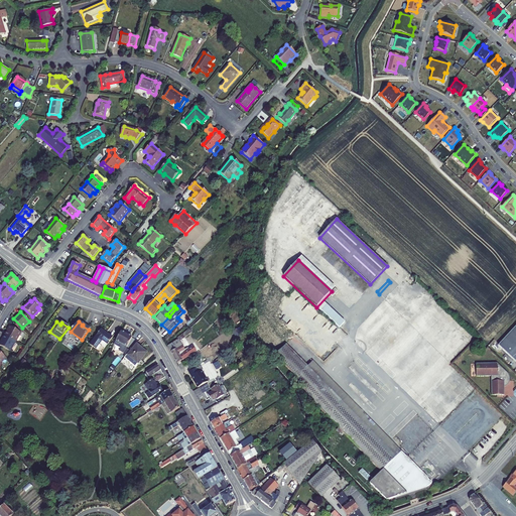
[(515,326),(498,345),(515,362),(515,326)]
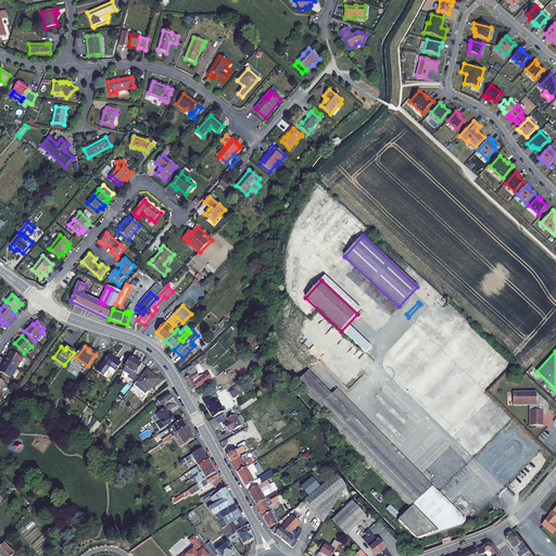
[(11,352),(5,362),(17,368),(23,358),(11,352)]
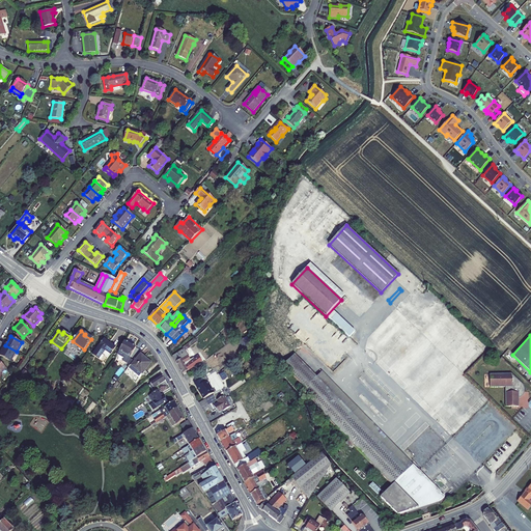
[(104,339),(92,356),(98,359),(102,354),(104,356),(104,358),(107,360),(115,347),(109,343),(108,344),(106,343),(107,342),(104,339)]
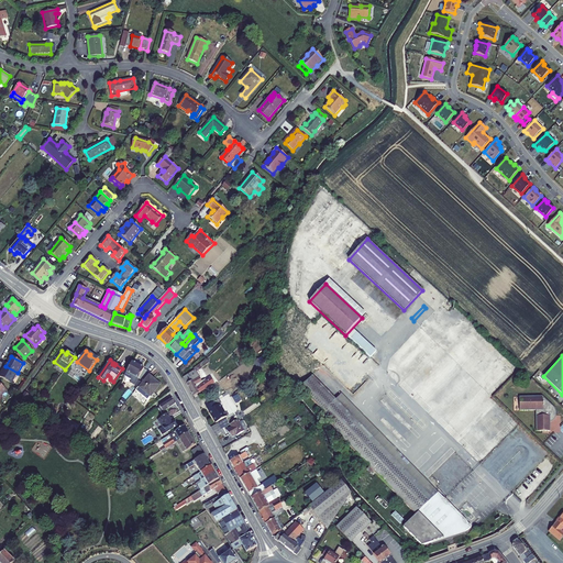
[(195,371),(183,377),(183,378),(194,397),(199,393),(213,384),(210,378),(206,382),(205,379),(201,382),(196,373),(209,363),(207,360),(194,370),(195,371)]
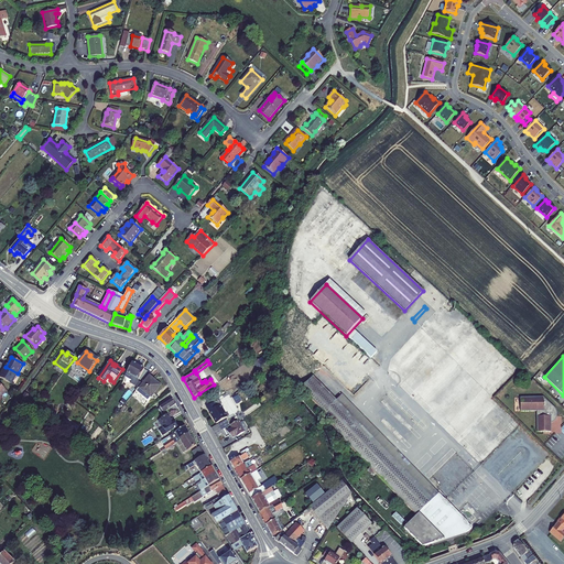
[(77,362),(76,365),(88,372),(89,371),(77,362)]
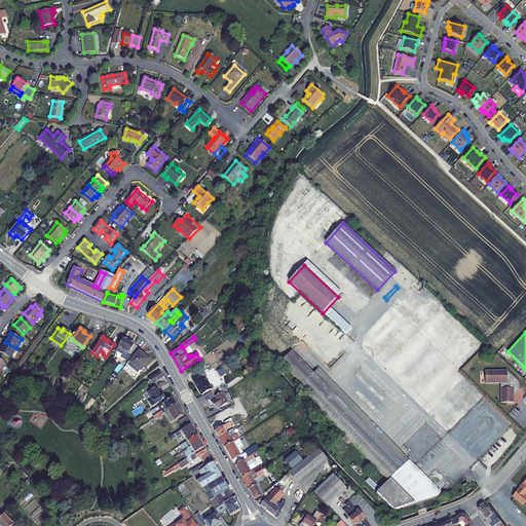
[(135,345),(122,339),(116,351),(122,355),(121,359),(125,361),(128,355),(135,345)]
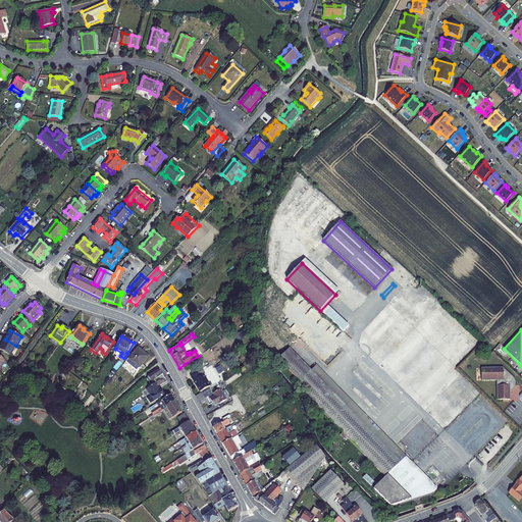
[(0,348),(0,350),(10,356),(16,346),(5,340),(0,348)]
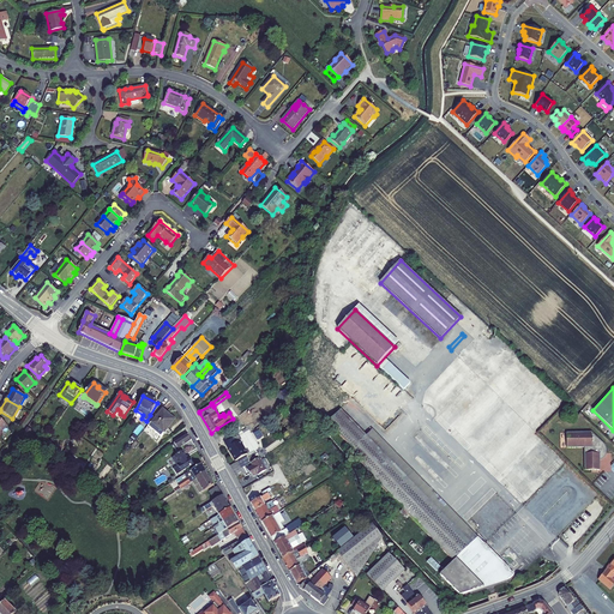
[(167,414),(162,409),(156,417),(151,423),(148,426),(162,437),(173,422),(166,416),(167,414)]
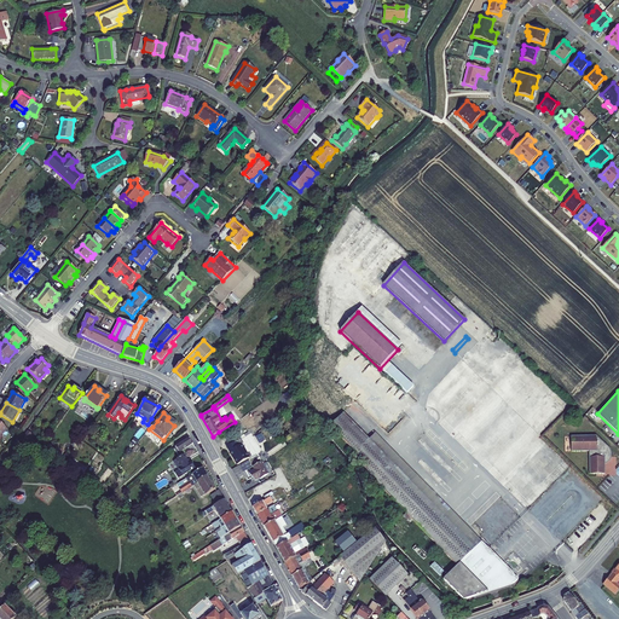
[(356,452),(369,440),(342,414),(329,427),(356,452)]
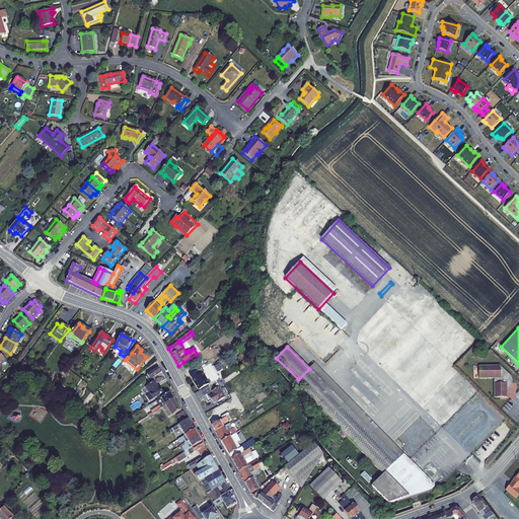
[(113,373),(123,362),(120,359),(109,371),(113,373)]
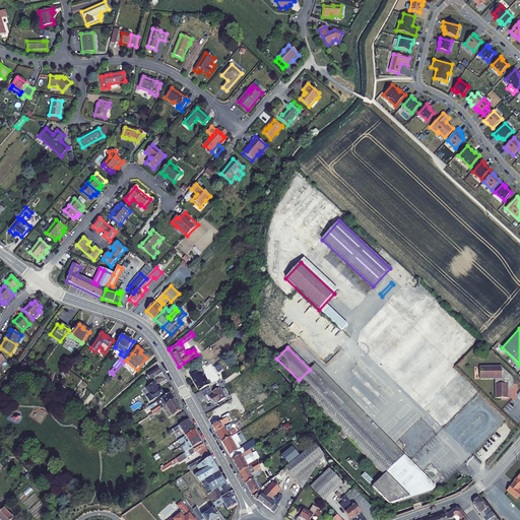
[(408,381),(428,369),(424,362),(404,375),(408,381)]
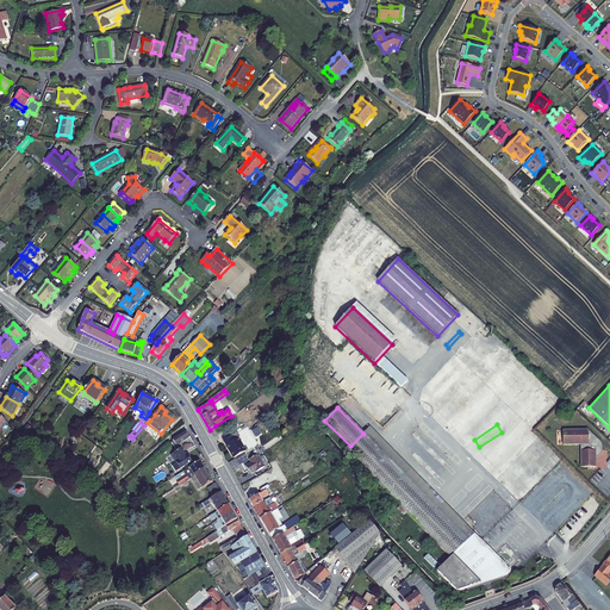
[(467,540),(474,534),(369,428),(363,434),(429,500),(434,497),(440,504),(436,508),(467,540)]
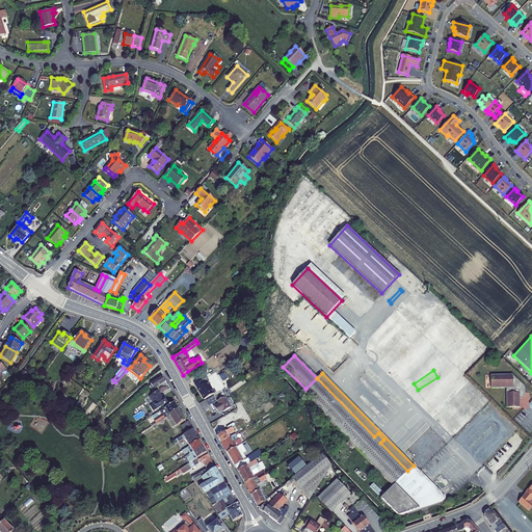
[(386,406),(391,402),(363,373),(357,378),(386,406)]
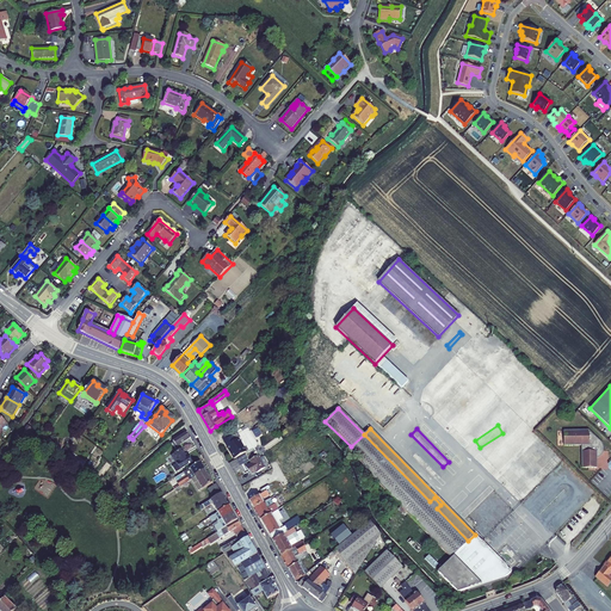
[(190,439),(186,432),(173,440),(177,448),(190,439)]
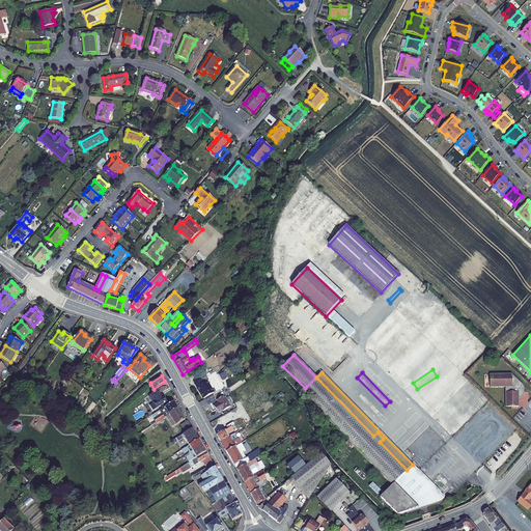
[(522,384),(512,375),(491,375),(491,388),(505,388),(505,408),(519,408),(519,397),(516,396),(520,393),(526,394),(526,391),(525,388),(522,384)]
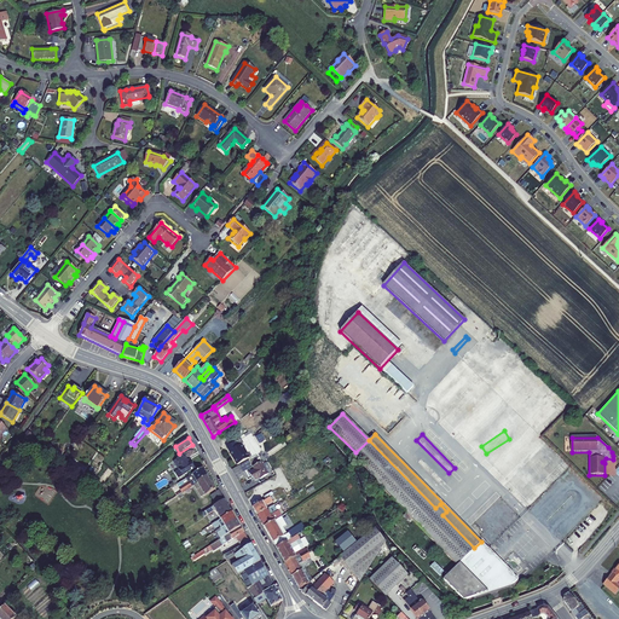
[(242,439),(227,447),(238,466),(249,458),(247,453),(249,452),(253,457),(256,455),(248,441),(246,444),(242,439)]
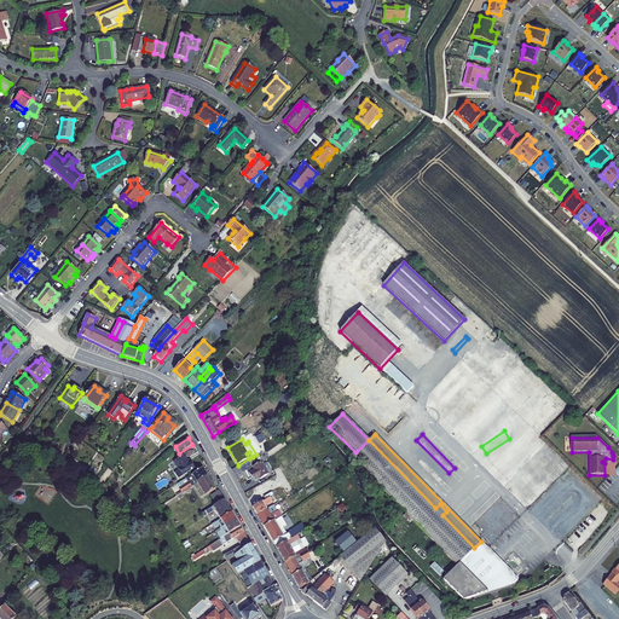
[(489,549),(481,542),(474,548),(443,515),(435,508),(369,440),(356,452),(371,479),(416,525),(457,565),(443,579),(464,600),(513,584),(519,579),(513,573),(489,548),(489,549)]
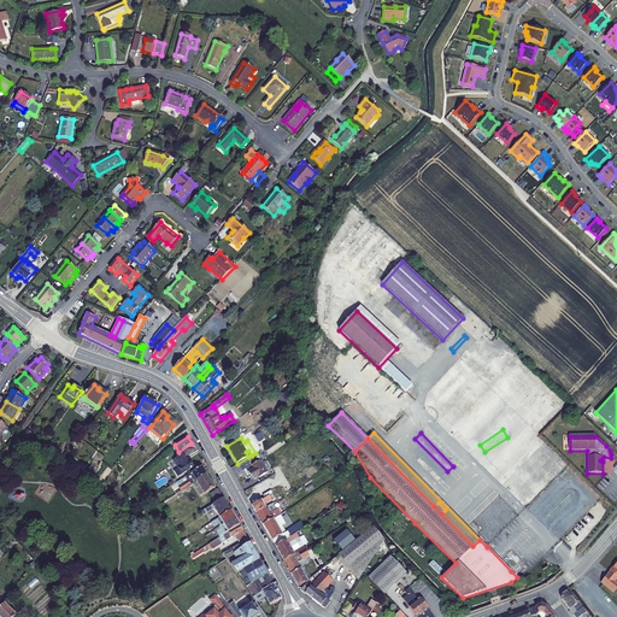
[(419,454),(415,460),(438,482),(442,477),(419,454)]
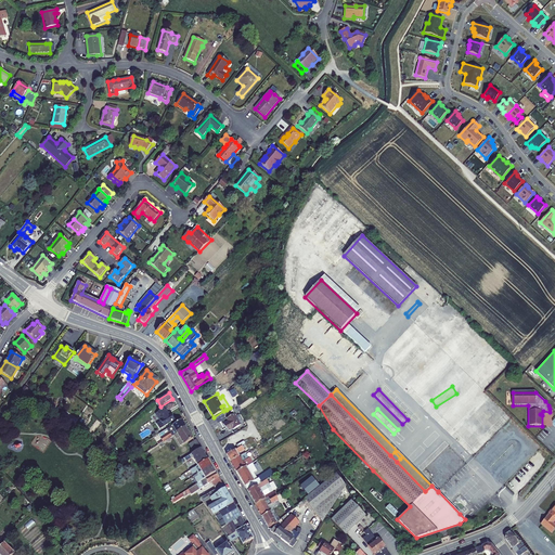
[(173,421),(171,416),(169,416),(168,415),(165,410),(155,415),(160,422),(156,425),(159,429),(173,421)]
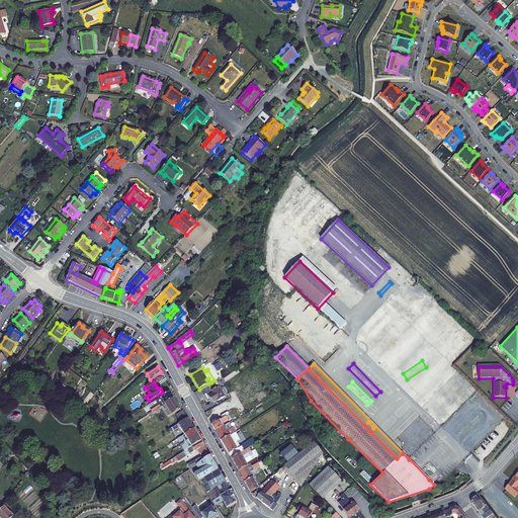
[(203,395),(204,397),(206,400),(206,401),(210,400),(212,403),(214,402),(214,403),(225,397),(221,390),(221,387),(220,387),(219,386),(211,391),(213,394),(208,397),(207,393),(203,395)]
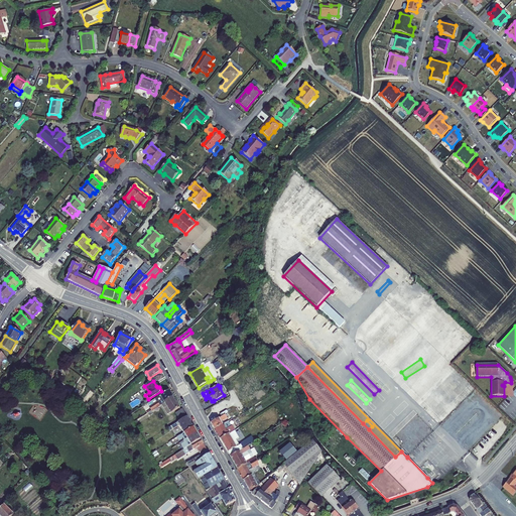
[(172,397),(168,391),(153,400),(147,404),(149,407),(151,406),(153,409),(156,408),(155,406),(156,405),(158,406),(161,404),(164,403),(163,402),(172,397)]
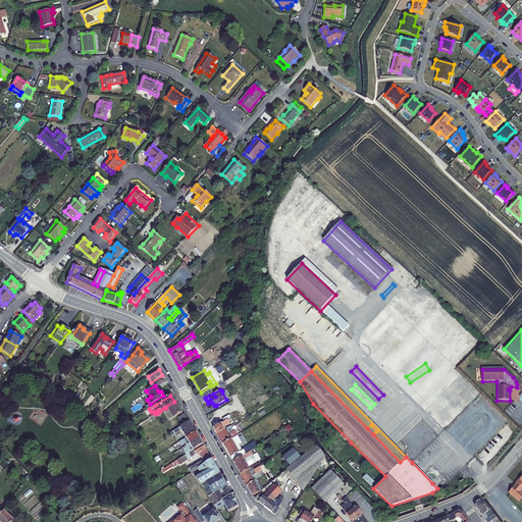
[(180,413),(174,402),(165,407),(166,408),(168,411),(165,413),(169,420),(180,413)]
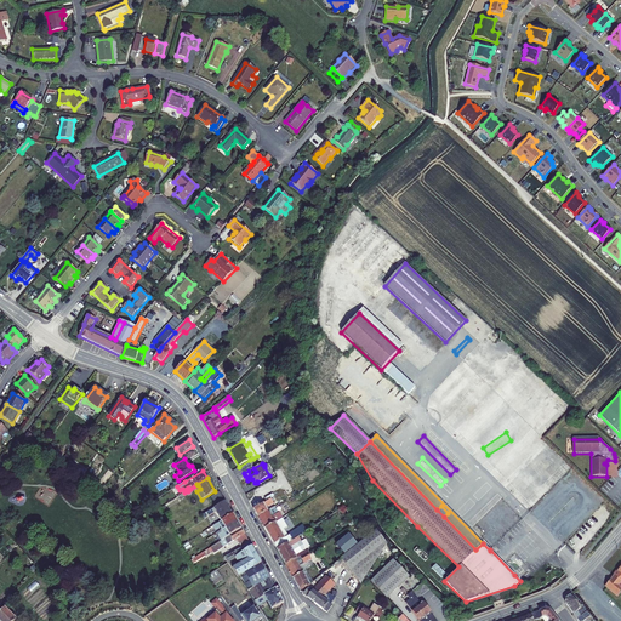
[(224,502),(220,493),(211,497),(217,507),(224,502)]
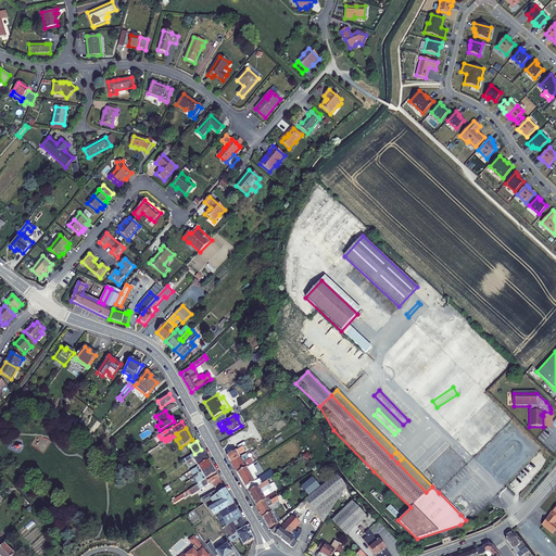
[(239,450),(227,456),(230,463),(239,457),(238,455),(244,451),(244,450),(242,447),(239,450)]
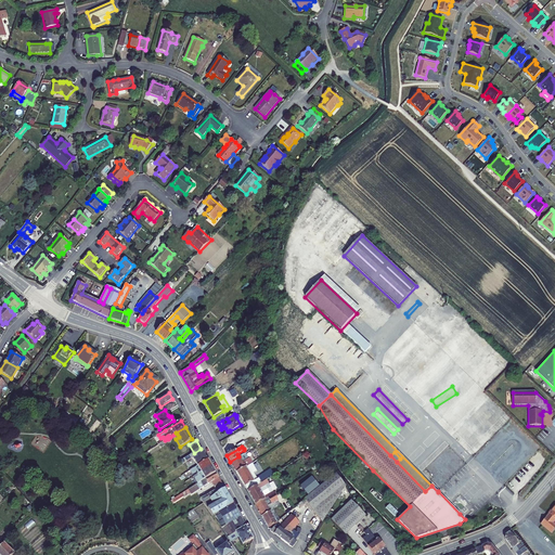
[(201,449),(194,453),(182,460),(183,463),(192,457),(194,460),(197,466),(208,460),(201,449)]
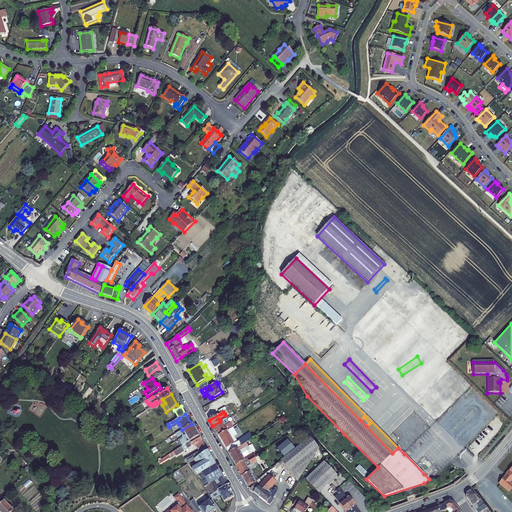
[(360,420),(366,426),(369,423),(364,417),(360,420)]
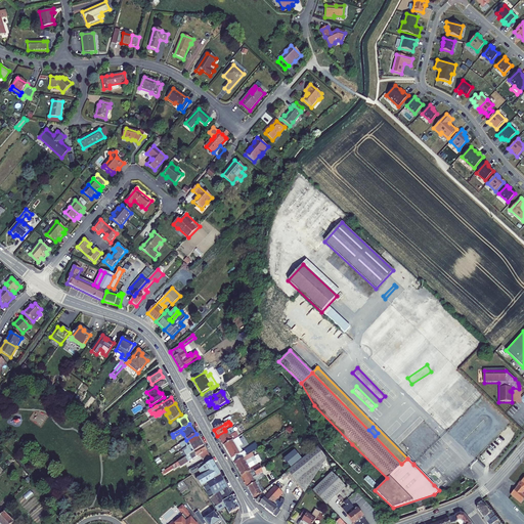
[(225,431),(217,436),(223,446),(232,441),(238,437),(235,432),(228,436),(225,431)]
